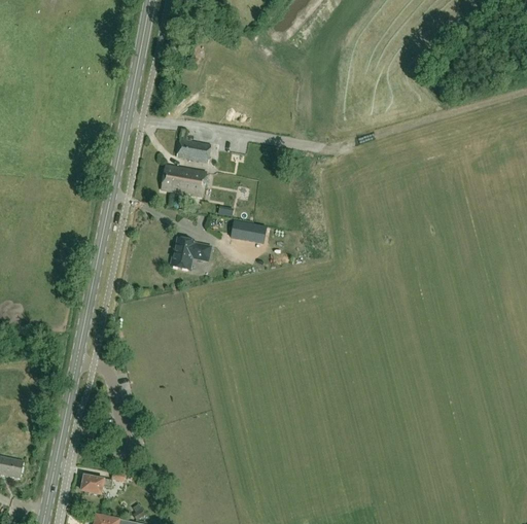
[(223,124),(224,115),(208,112),(207,120),(223,124)]
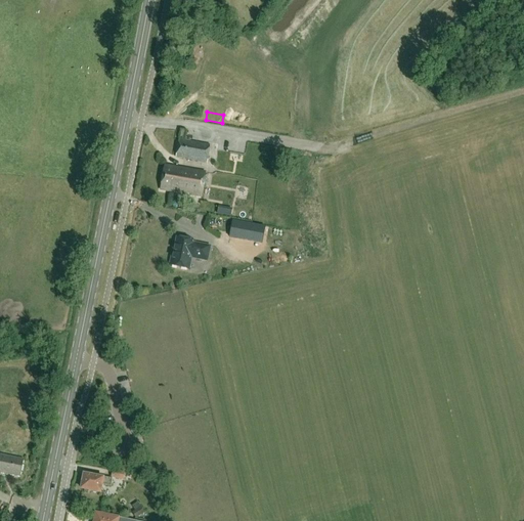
[(207,159),(210,141),(178,136),(175,154),(207,159)]
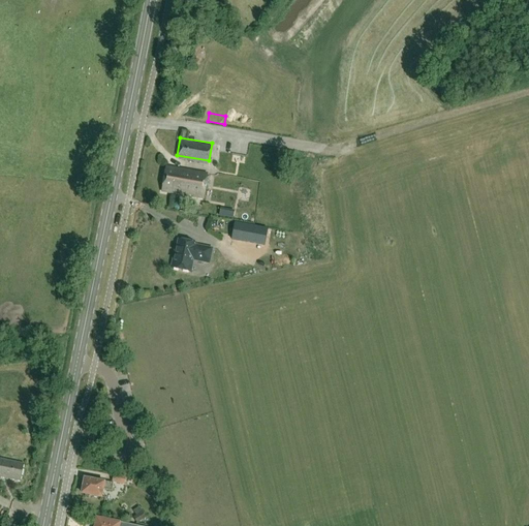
[(203,195),(207,171),(166,163),(162,188),(203,195)]
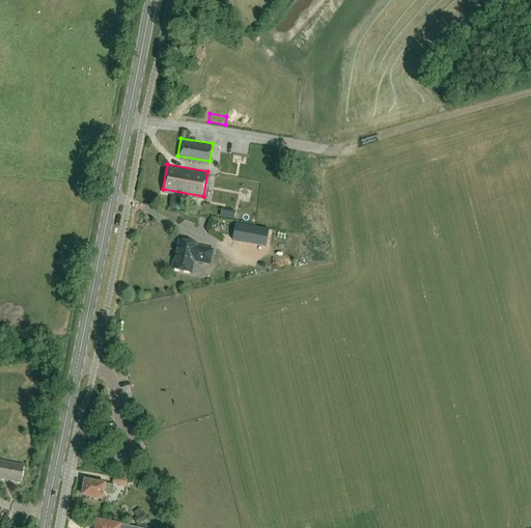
[(235,221),(232,238),(266,244),(269,227),(235,221)]
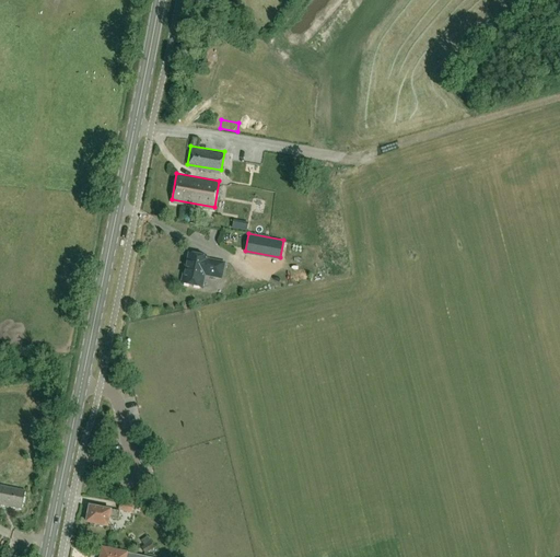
[(205,267),(205,265),(221,268),(223,259),(207,256),(207,254),(189,250),(186,264),(205,267)]
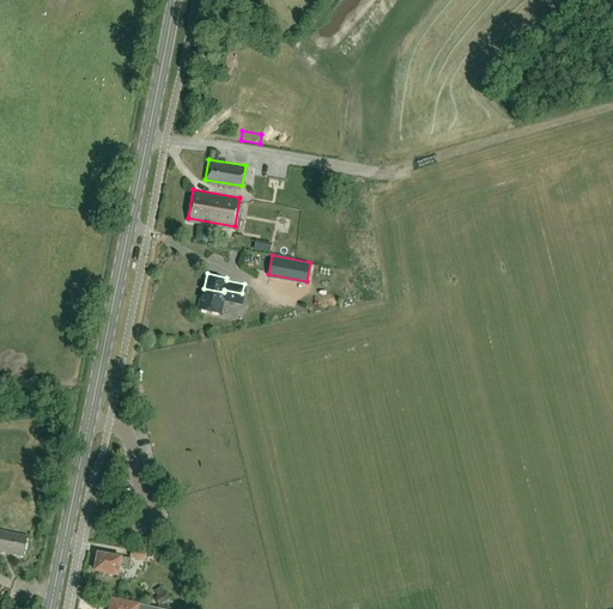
[(223,296),(241,299),(242,293),(224,290),(224,292),(204,288),(202,287),(199,305),(220,310),(223,296)]
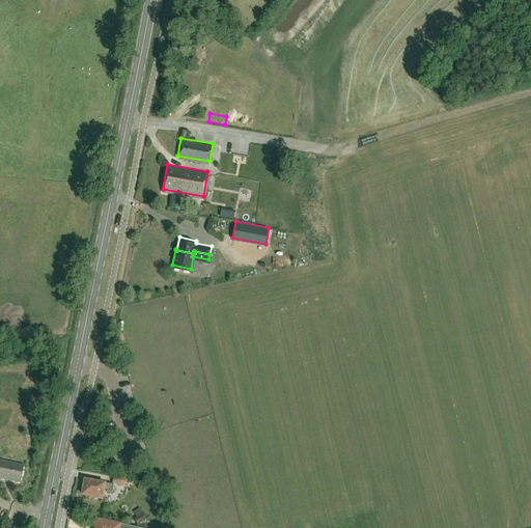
[(0,475),(20,479),(23,462),(0,456),(0,475)]
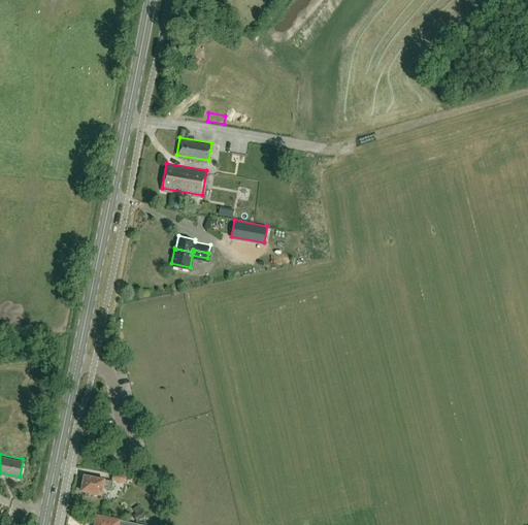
[(124,480),(125,473),(113,470),(111,478),(124,480)]
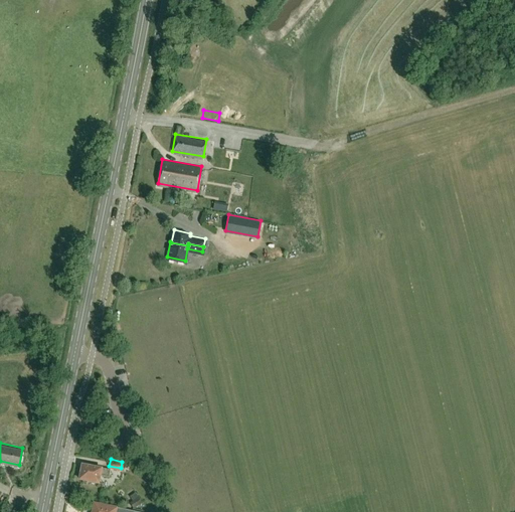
[(94,465),(81,463),(79,477),(99,480),(100,473),(109,475),(110,467),(101,465),(94,464),(94,465)]
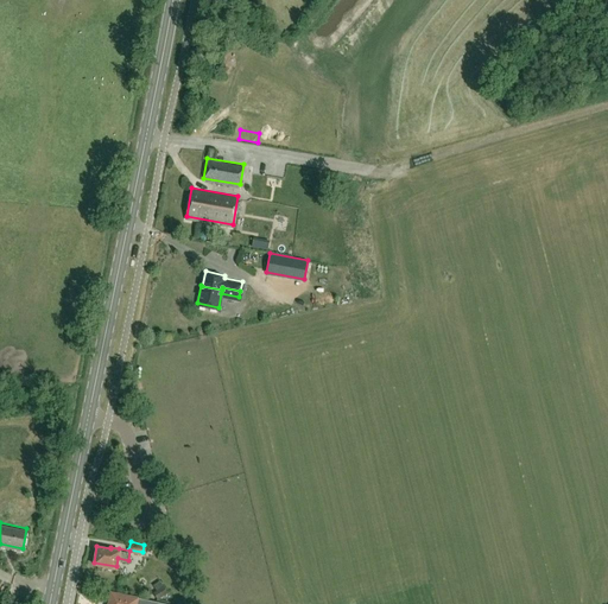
[(179,603),(176,603),(111,590),(107,603),(179,603)]
